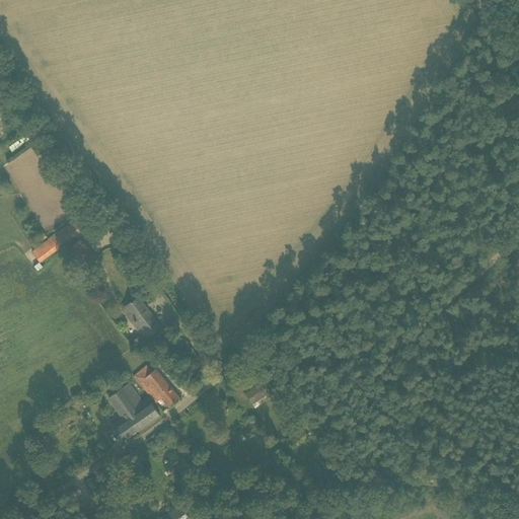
[(32,252),(40,262),(80,231),(73,222),(32,252)]
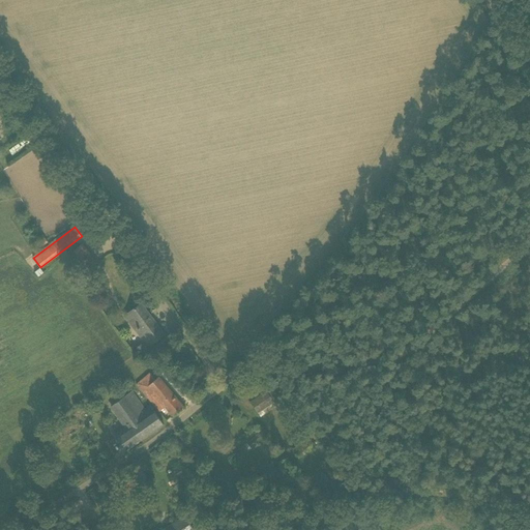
[(74,251),(65,258),(81,277),(90,270),(84,261),(91,255),(82,244),(74,251)]
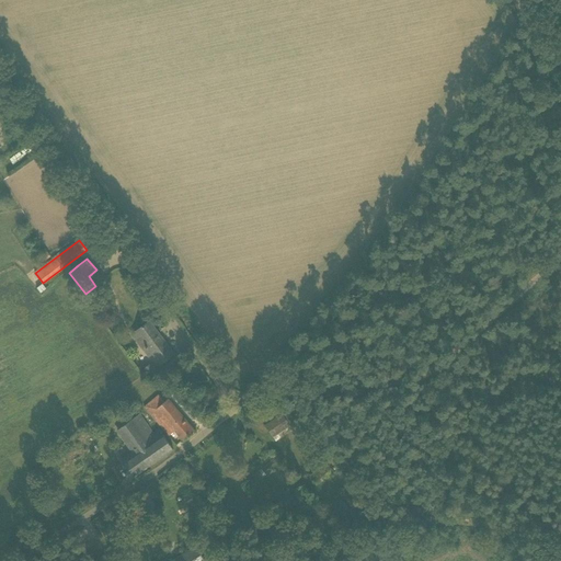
[(174,354),(149,321),(136,331),(147,346),(144,350),(149,357),(153,354),(161,365),(174,354)]
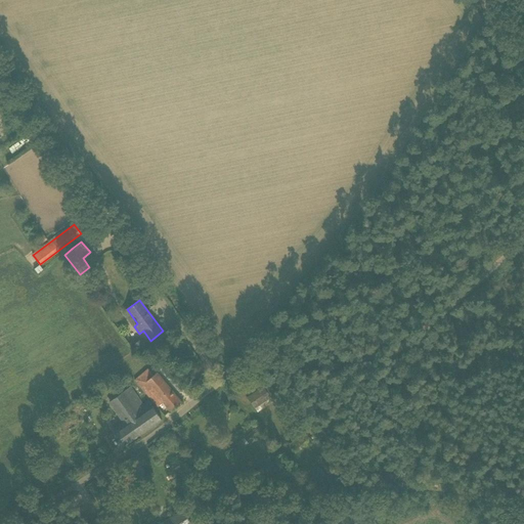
[(134,345),(143,356),(150,349),(142,339),(134,345)]
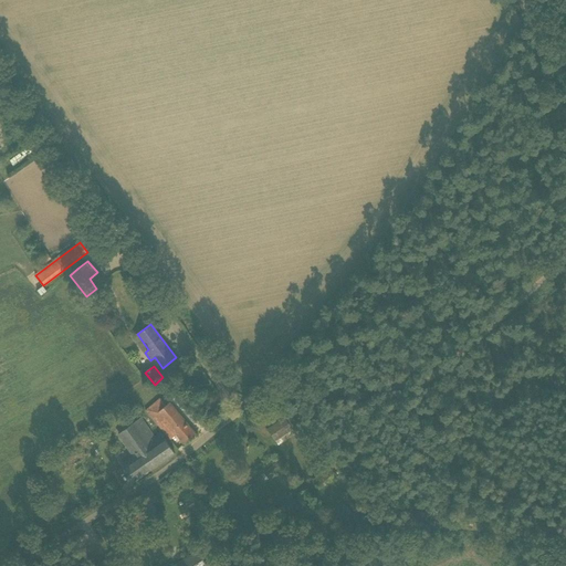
[(146,410),(170,440),(176,435),(185,444),(196,433),(169,402),(166,406),(160,398),(146,410)]
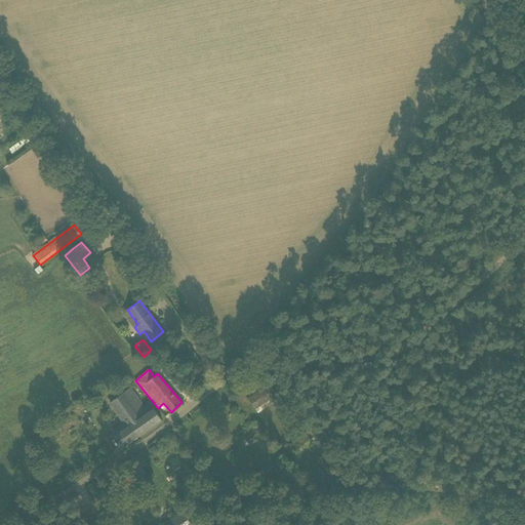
[(275,403),(272,398),(264,387),(248,398),(258,414),(275,403)]
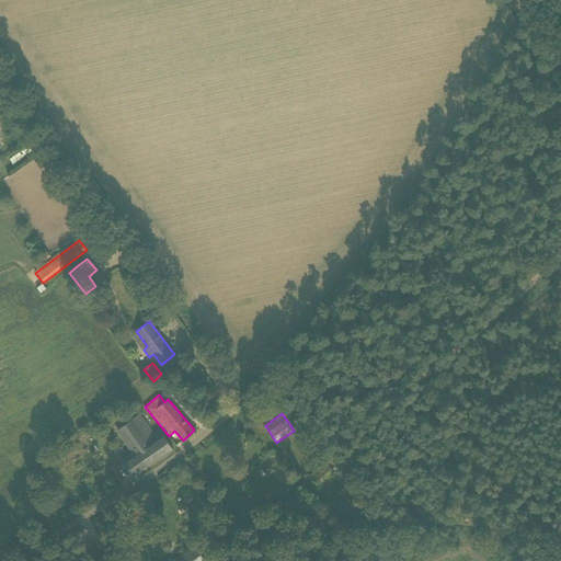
[(122,464),(132,479),(173,449),(159,428),(153,433),(139,414),(118,430),(135,454),(122,464)]
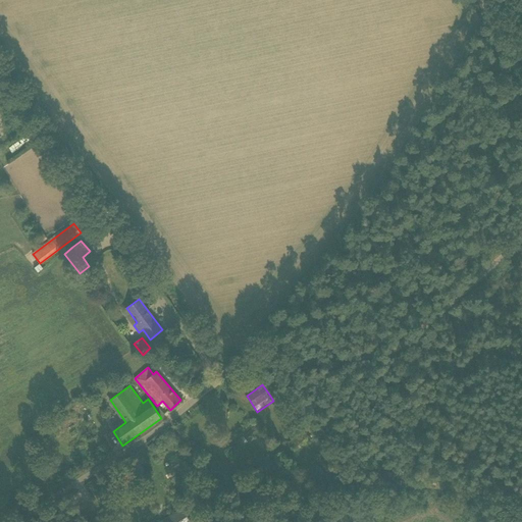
[(161,521),(190,521),(181,509),(161,521)]
